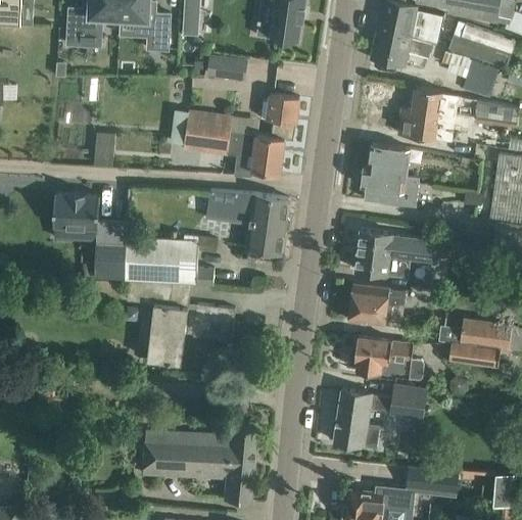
[(0,26),(17,27),(18,0),(0,0),(0,26)]
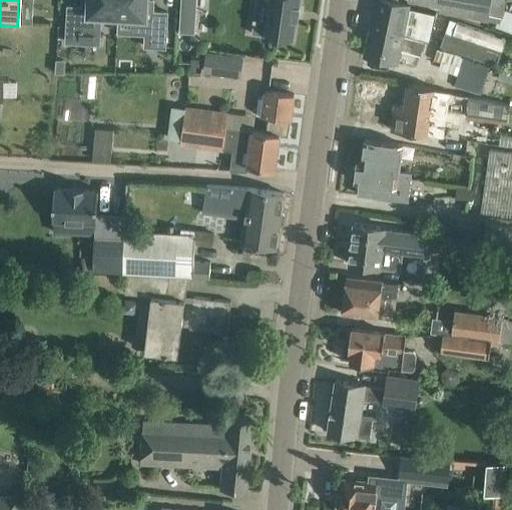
[(100,17),(117,18),(117,0),(82,0),(82,9),(67,8),(65,44),(98,46),(100,17)]
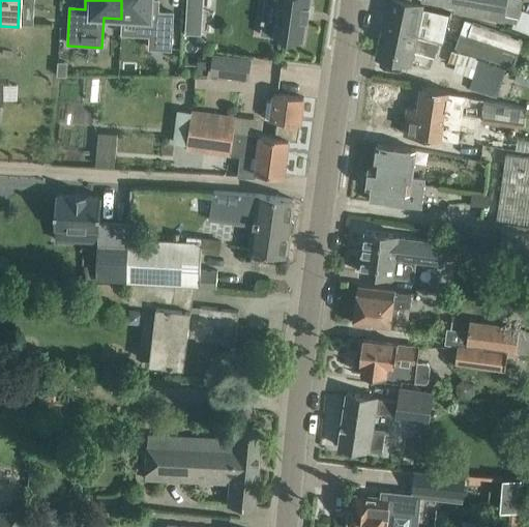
[(121,0),(121,19),(139,20),(138,36),(150,37),(149,50),(170,51),(172,15),(157,13),(158,2),(152,2),(152,0),(121,0)]
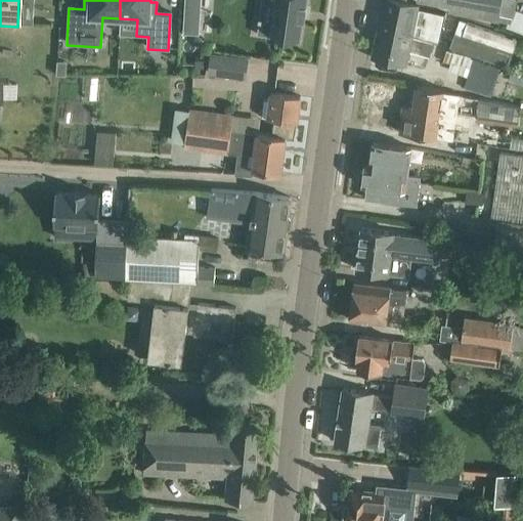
[(183,0),(182,36),(199,37),(200,0),(183,0)]
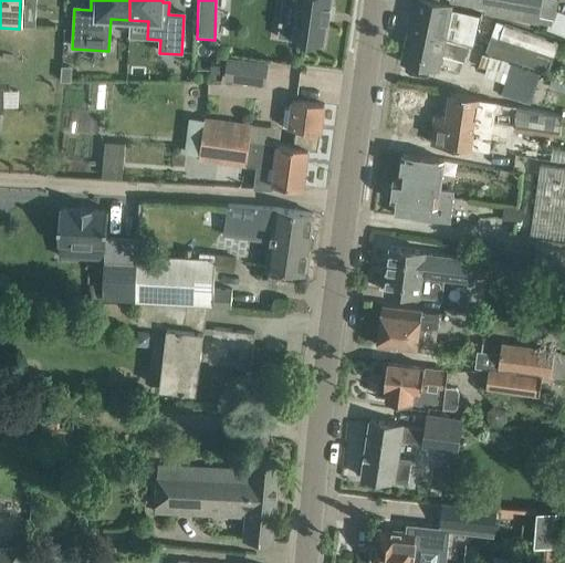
[(281,0),(281,3),(297,6),(294,25),(279,23),(276,40),(292,42),(299,43),(297,47),(316,49),(316,45),(323,47),(326,24),(328,24),(330,16),(328,16),(331,0),(281,0)]
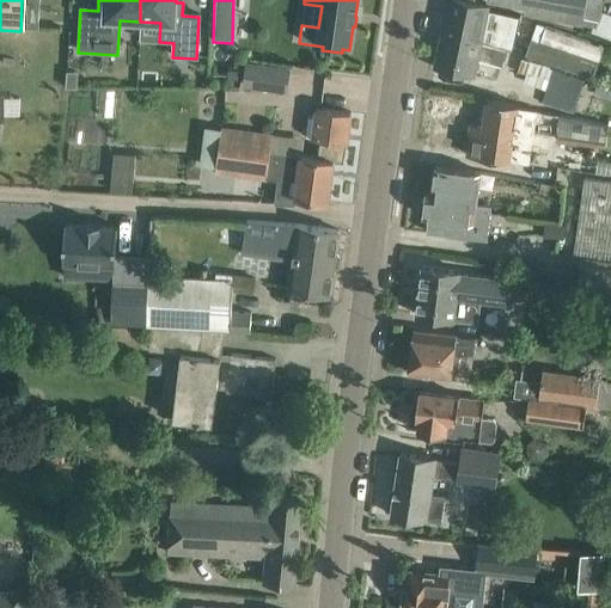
[(462,0),(447,0),(441,34),(481,42),(484,29),(489,6),(474,2),(462,0)]
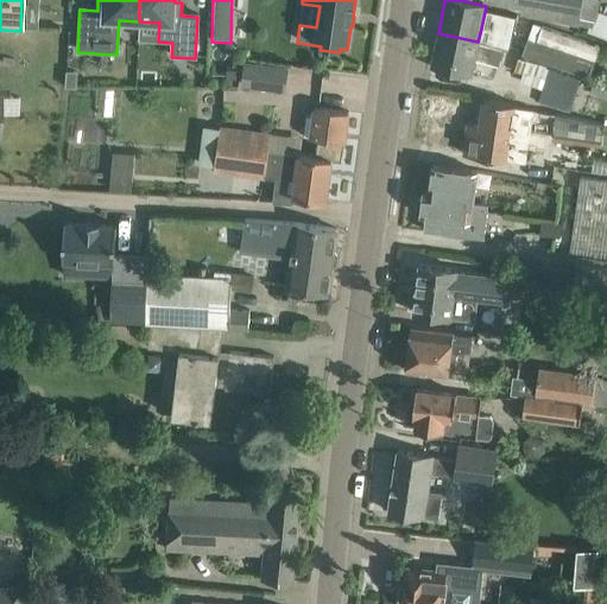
[(459,0),(470,2),(470,0),(484,0),(485,0),(523,8),(522,14),(535,17),(535,18),(574,26),(574,24),(579,0),(459,0)]
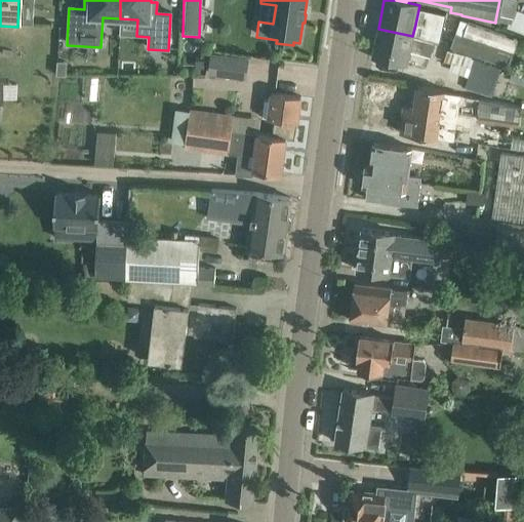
[(458,23),(449,49),(507,69),(516,42),(458,23)]
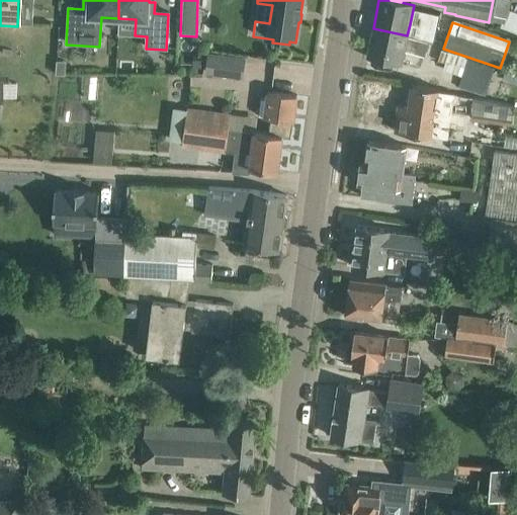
[(373,28),(366,59),(386,63),(401,67),(404,53),(423,59),(428,45),(414,40),(415,38),(407,36),(407,35),(373,28)]
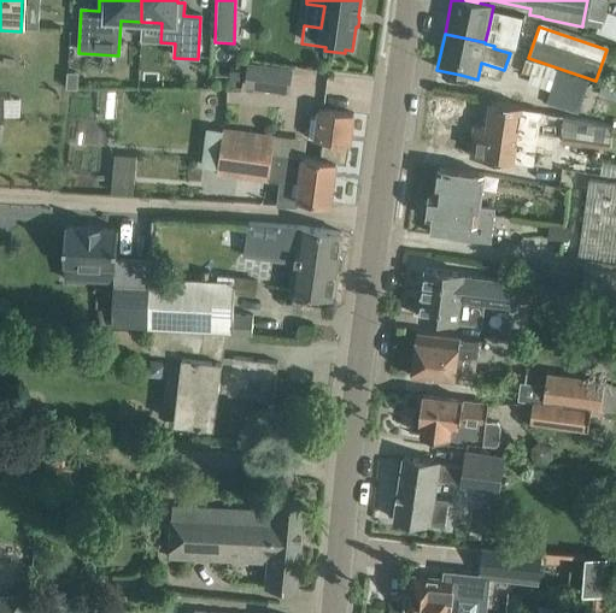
[(524,62),(521,74),(529,76),(551,83),(549,93),(545,106),(578,116),(587,82),(556,71),(551,70),(552,69),(544,66),(543,66),(533,63),(533,64),(524,62)]
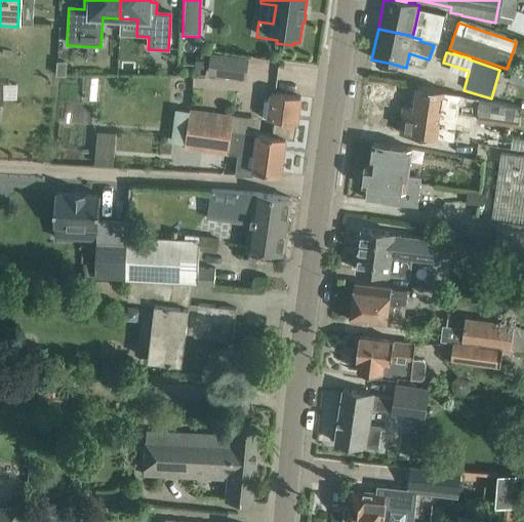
[(244,80),(246,63),(211,57),(209,77),(244,80)]
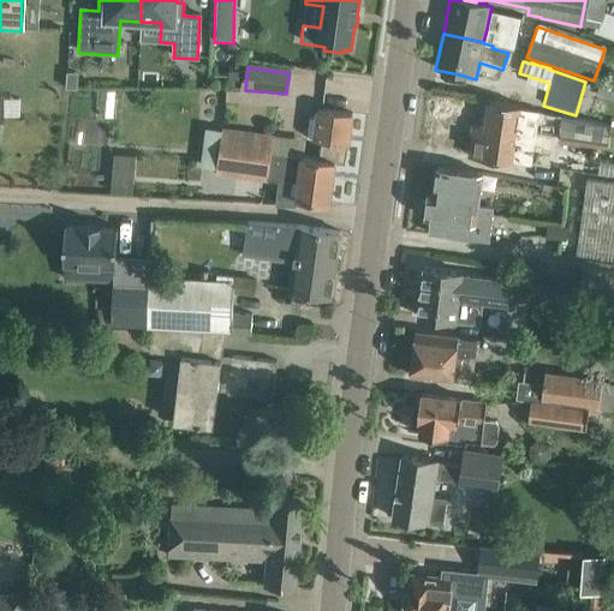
[(613,91),(598,87),(596,97),(613,102),(613,91)]
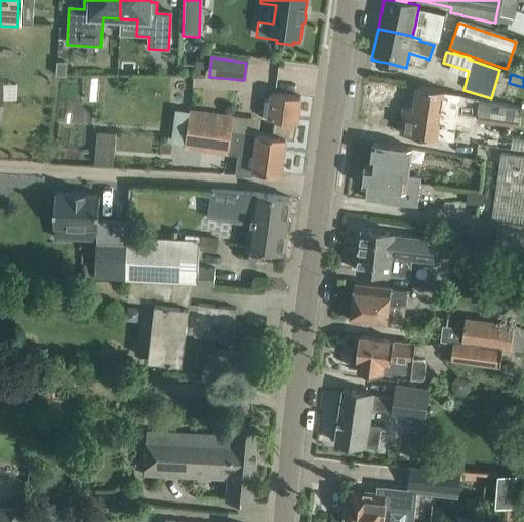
[(401,117),(399,134),(411,136),(411,137),(453,143),(456,122),(457,116),(469,118),(477,119),(479,101),(459,96),(443,93),(444,91),(438,91),(417,88),(414,111),(408,110),(407,118),(401,117)]
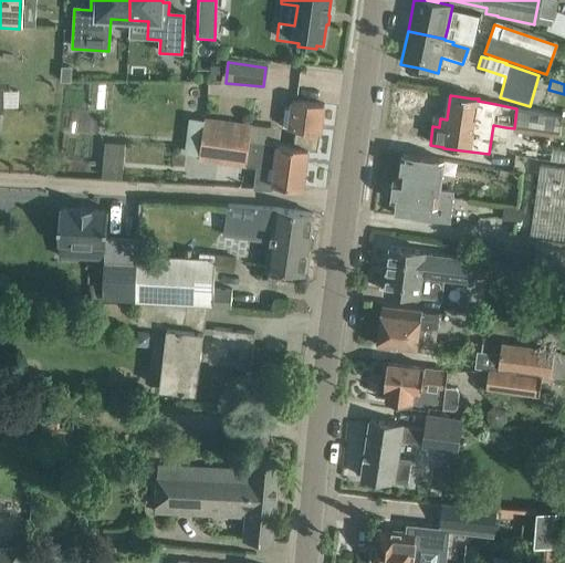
[(295,131),(293,145),(317,148),(323,106),(292,102),(291,111),(284,110),(281,128),(295,131)]
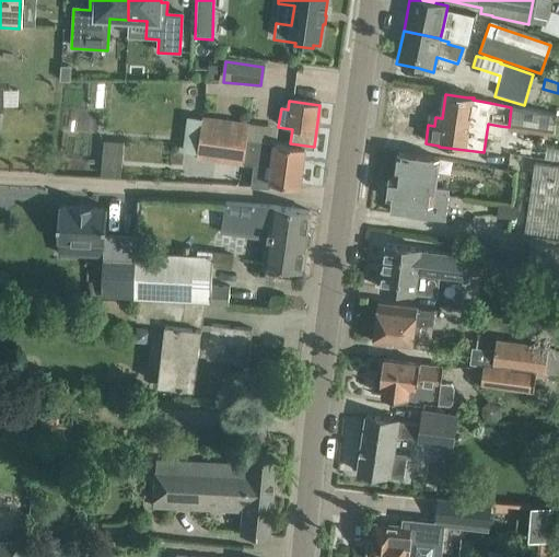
[(524,109),(522,129),(554,134),(556,116),(524,109)]
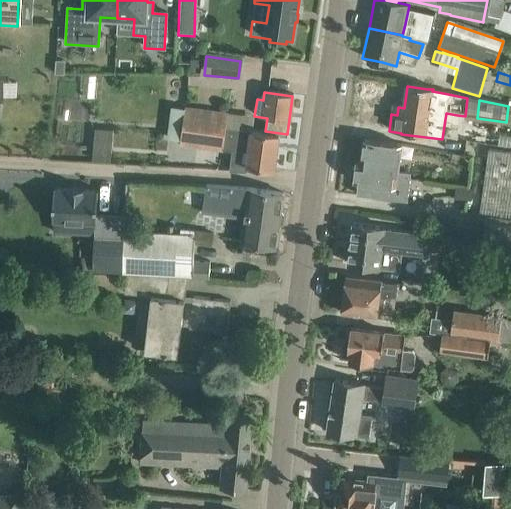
[(180,142),(180,146),(222,151),(232,153),(230,172),(246,173),(247,168),(274,171),(278,136),(287,137),(287,134),(265,131),(265,133),(252,132),(225,128),(227,114),(184,109),(180,142)]
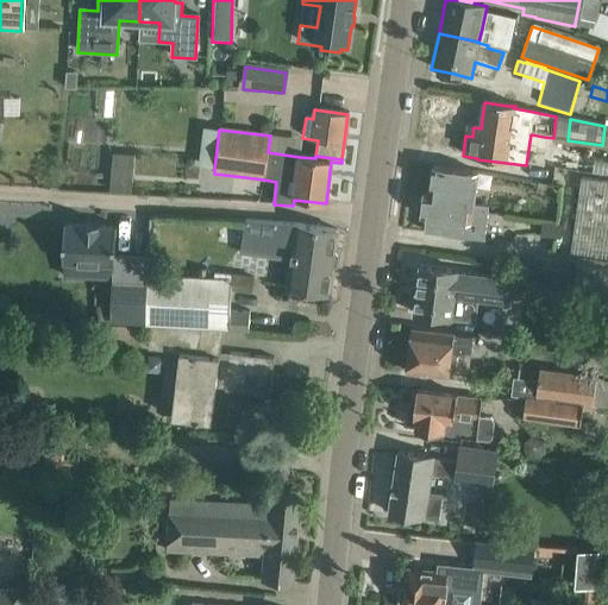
[(111,152),(110,193),(131,194),(133,153),(111,152)]
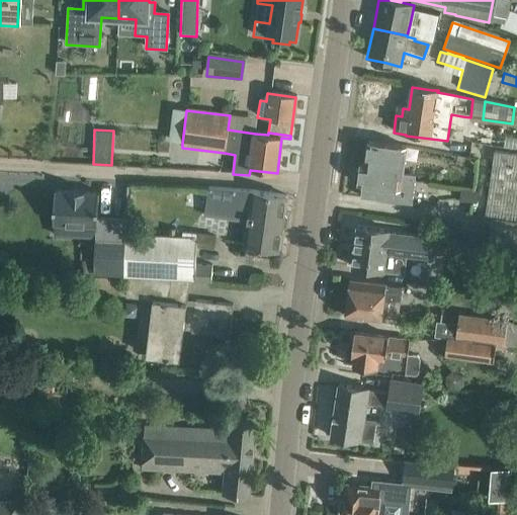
[(516,148),(516,138),(504,138),(503,148),(516,148)]
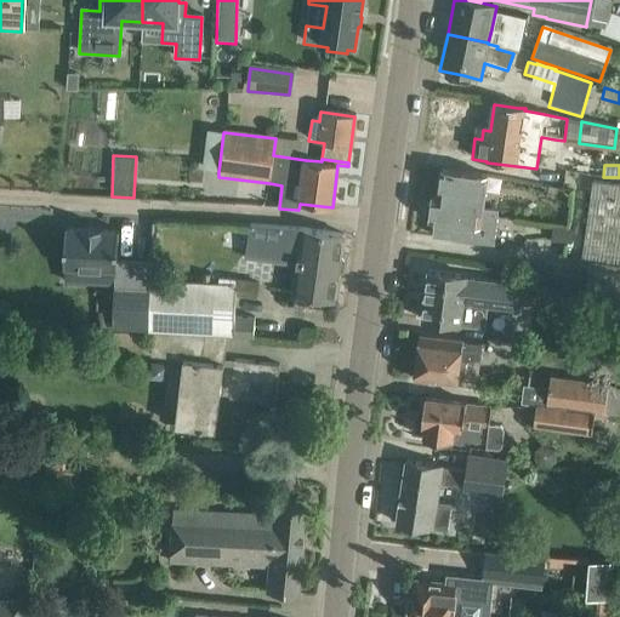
[(482,209),(483,201),(487,177),(441,171),(438,192),(442,193),(442,199),(432,198),(431,204),(498,212),(498,211),(482,209)]
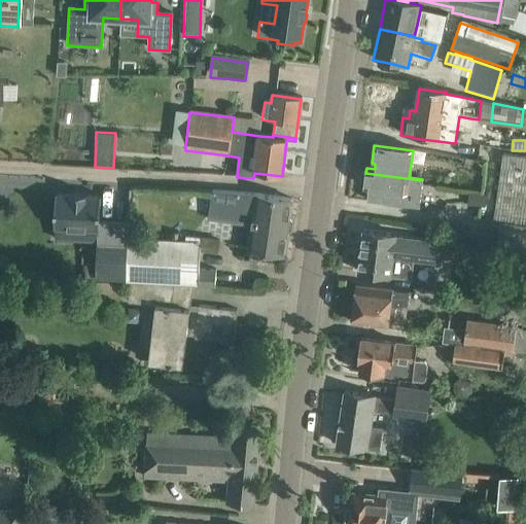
[(492,221),(499,222),(495,248),(525,252),(525,158),(502,155),(492,221)]
